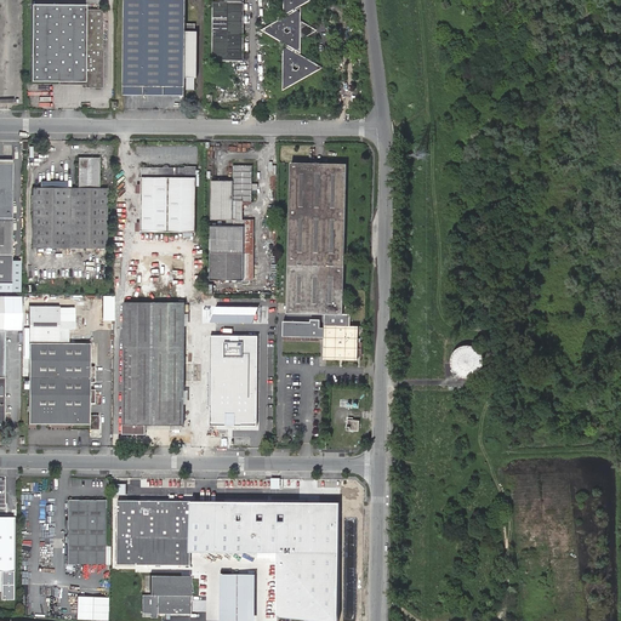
[(186,96),(186,90),(195,90),(195,78),(198,78),(198,32),(195,32),(195,24),(186,24),(186,0),(124,0),(124,86),(124,95),(125,96),(186,96)]
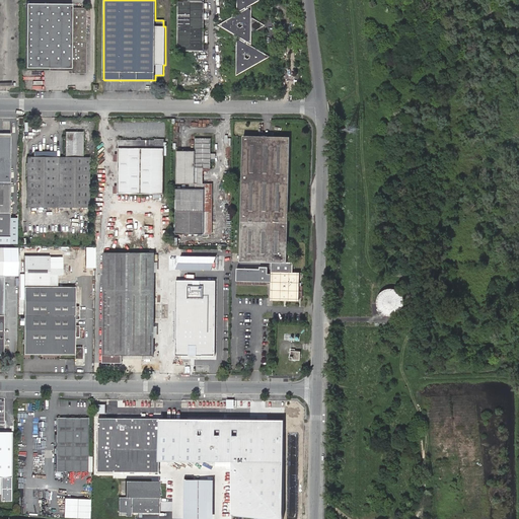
[(179,0),(179,2),(178,2),(178,51),(204,51),(204,23),(204,2),(202,2),(202,0),(179,0)]
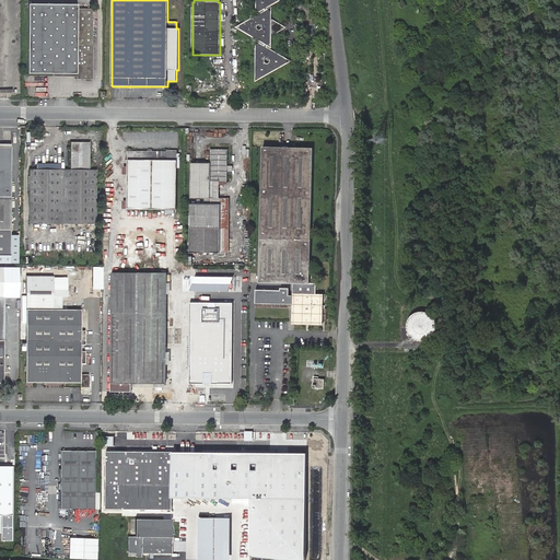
[(259,78),(286,63),(286,60),(267,49),(267,44),(270,43),(270,36),(279,31),(279,30),(280,30),(280,26),(279,26),(279,24),(270,20),(270,13),(267,11),(267,7),(279,0),(257,0),(257,9),(260,11),(265,8),(265,13),(242,25),(242,30),(265,43),(265,47),(260,45),(257,46),(257,76),(259,78)]
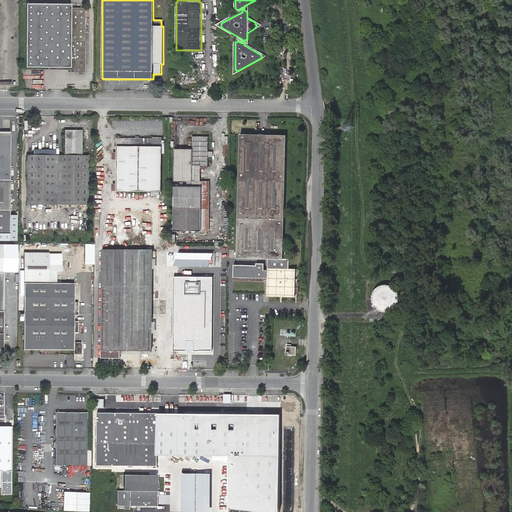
[(65,5),(39,4),(26,4),(26,67),(46,68),(70,68),(70,72),(85,73),(85,43),(84,43),(85,8),(71,8),(71,4),(65,5)]
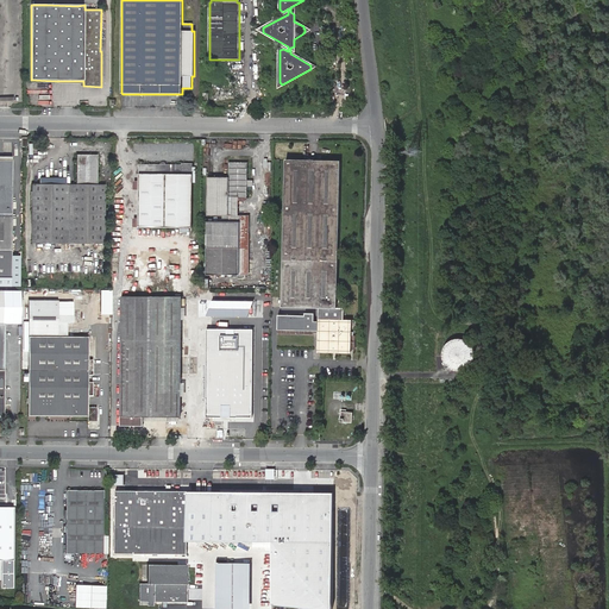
[(32,184),(32,243),(105,244),(105,186),(98,186),(98,180),(98,155),(76,155),(76,179),(76,184),(68,184),(66,184),(39,184),(32,184)]
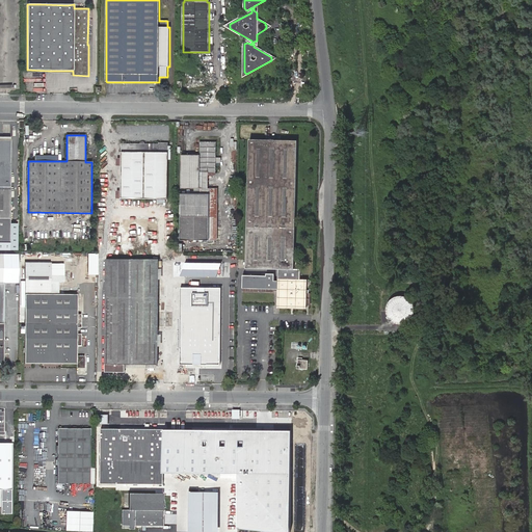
[(3,163),(10,163),(10,140),(1,140),(0,139),(0,243),(10,243),(10,218),(10,187),(3,187),(3,167),(3,163)]
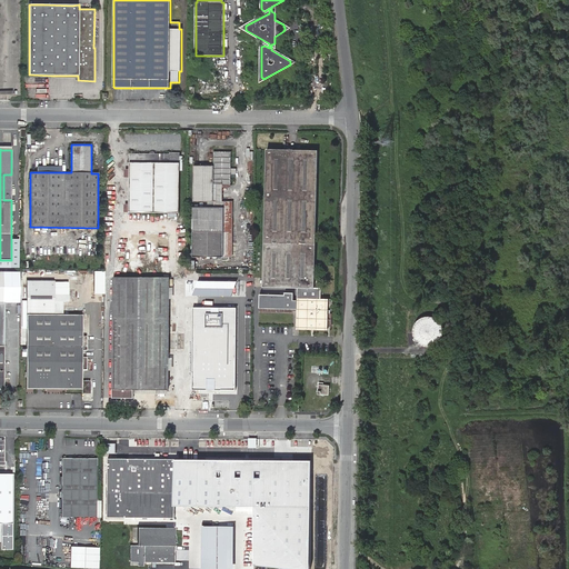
[(306,288),(309,288),(315,288),(318,151),(298,150),(287,150),(267,150),(263,287),(306,288)]
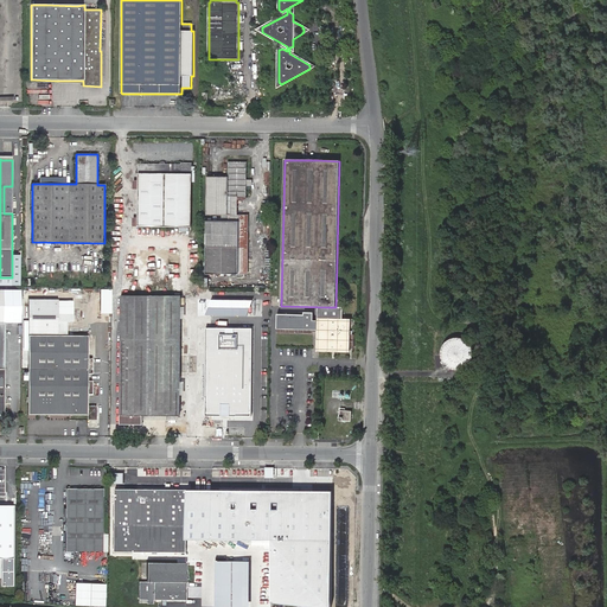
[(139,173),(138,227),(191,227),(192,174),(192,163),(181,163),(181,165),(139,164),(139,173)]
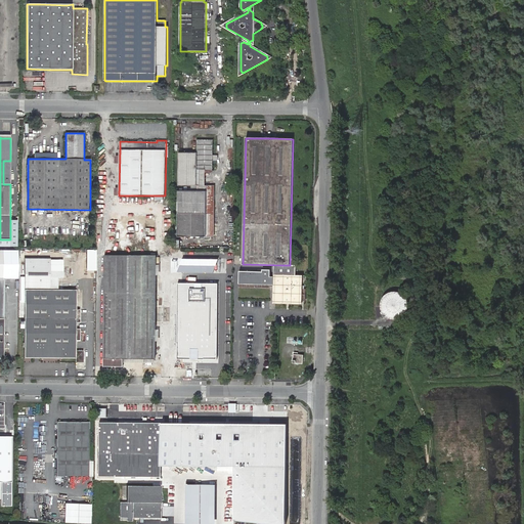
[(213,161),(213,156),(213,141),(198,141),(197,153),(193,153),(178,153),(178,185),(185,185),(191,185),(197,186),(197,170),(206,171),(213,171),(213,161)]
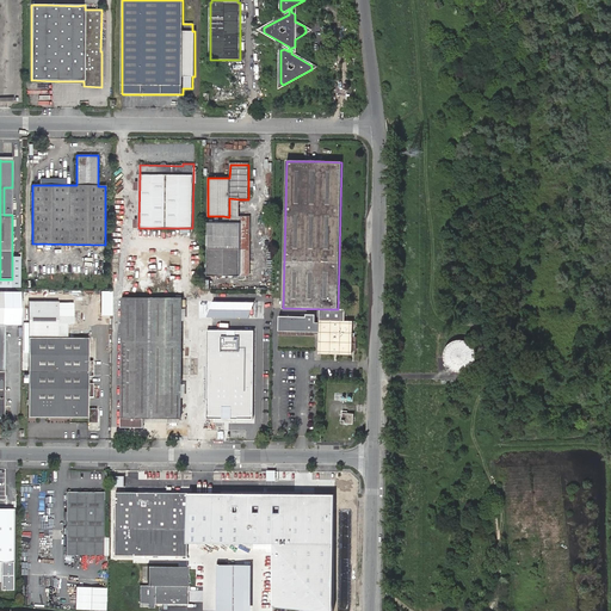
[(240,199),(229,198),(229,217),(223,216),(223,222),(240,223),(240,250),(247,250),(247,216),(239,216),(240,199)]
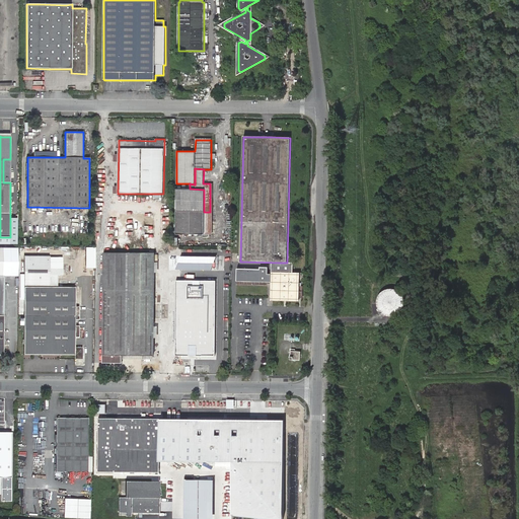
[(204,212),(204,234),(213,234),(213,183),(210,183),(210,212),(204,212)]
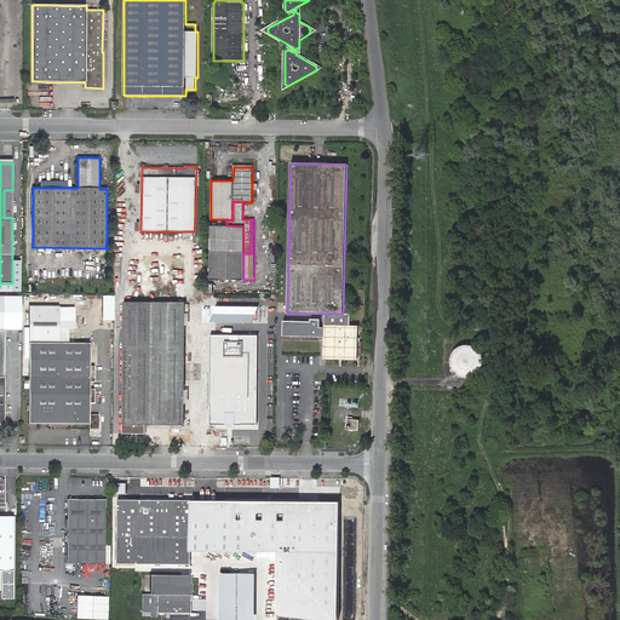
[(244,227),(227,225),(217,225),(211,225),(211,253),(211,280),(244,280),(244,253),(244,227)]
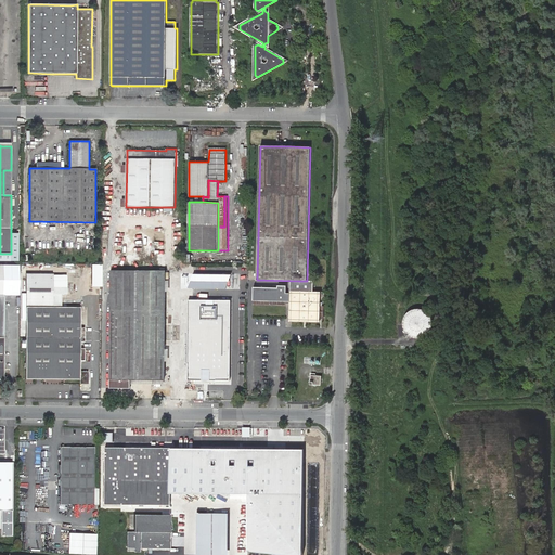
[(185,288),(194,289),(194,267),(185,267),(185,288)]
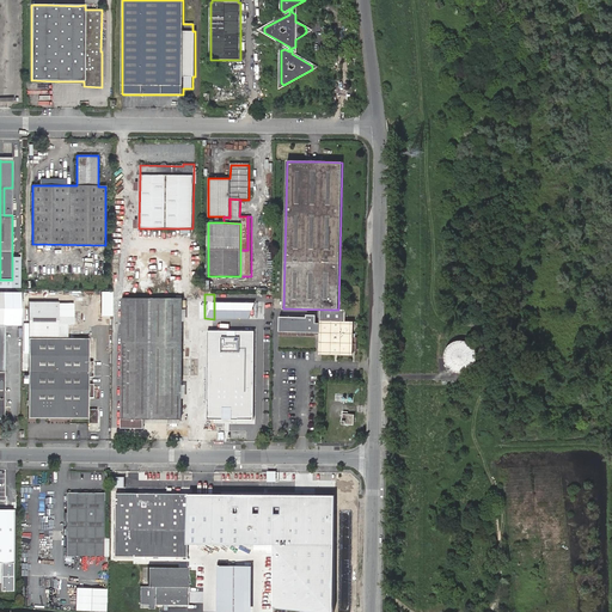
[(182,322),(182,308),(182,299),(122,298),(121,418),(121,428),(144,428),(144,423),(144,420),(182,420),(182,398),(182,385),(182,355),(182,342),(182,322)]
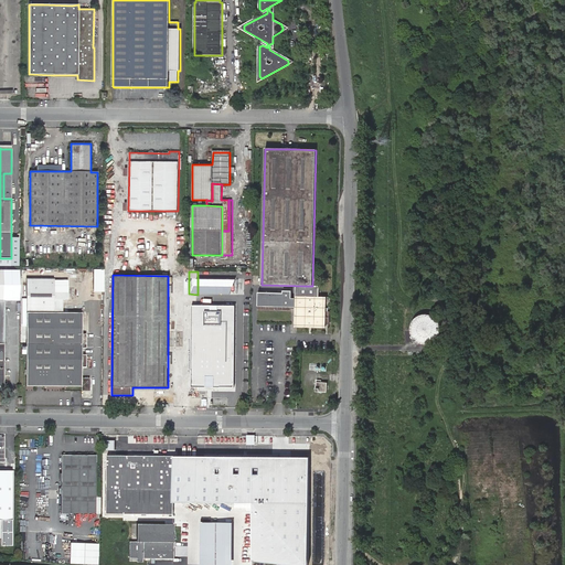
[(27,312),(25,385),(82,385),(82,391),(89,391),(91,379),(82,377),(82,375),(82,368),(86,368),(86,354),(82,354),(82,348),(86,348),(86,334),(82,334),(82,312),(54,312),(54,279),(27,279),(27,312)]
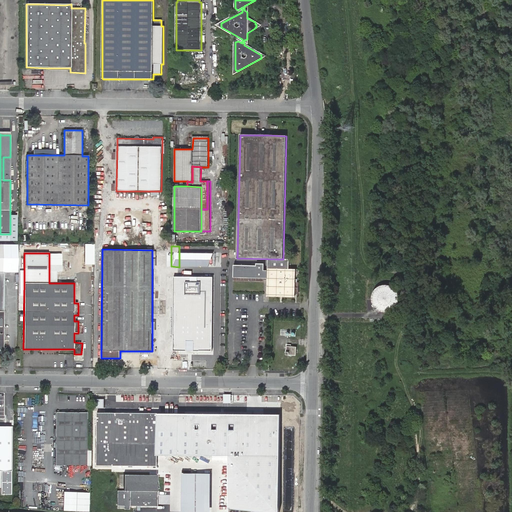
[(49,253),(49,283),(57,283),(57,271),(62,271),(62,254),(49,253)]
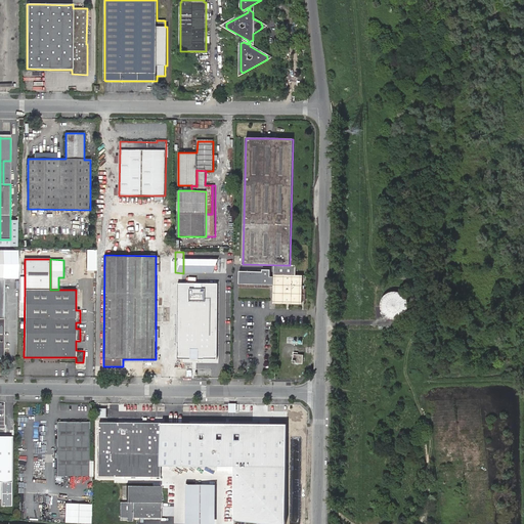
[(296,265),(290,265),(285,265),(274,265),(274,277),(270,277),(270,269),(262,269),(262,271),(239,271),(239,284),(275,285),(276,276),(296,277),(296,265)]
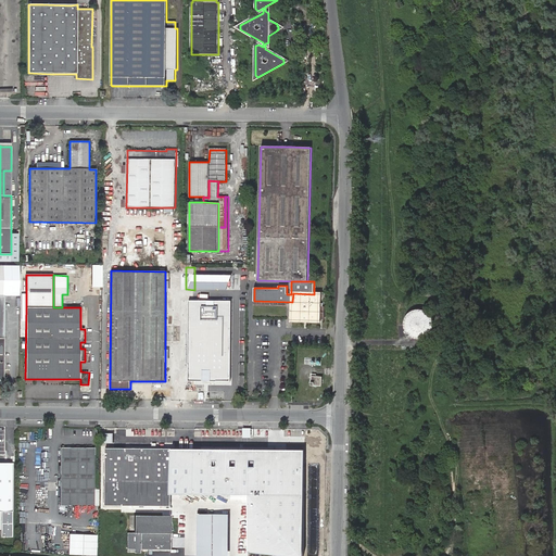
[(306,320),(310,320),(310,312),(318,312),(319,294),(314,294),(293,293),(292,320),(303,320),(306,320)]
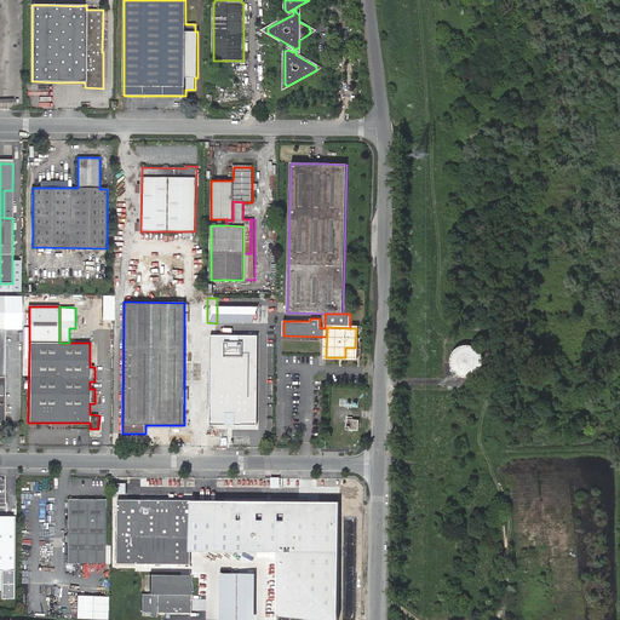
[(257,336),(210,334),(210,426),(257,426),(257,336)]
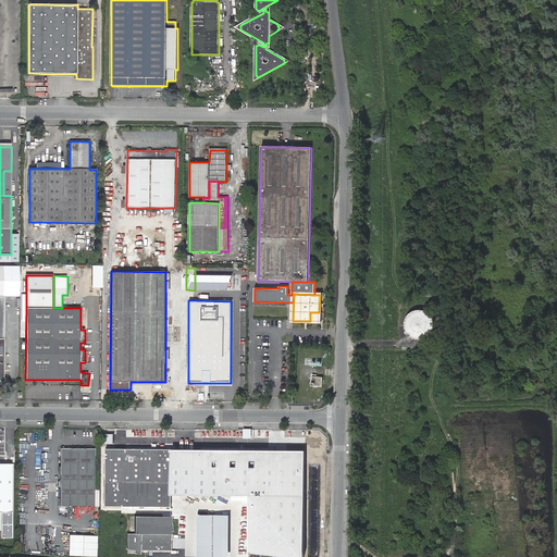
[(435,329),(435,324),(434,319),(432,314),(429,311),(423,310),(419,310),(413,311),(410,313),(407,318),(406,322),(406,327),(407,332),(410,336),(415,338),(420,339),(424,338),(429,336),(433,333),(435,329)]
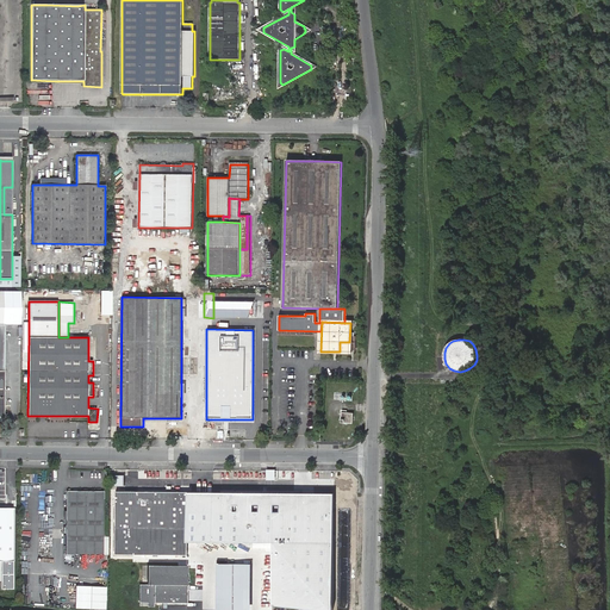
[(341,419),(341,423),(344,423),(353,423),(353,414),(342,412),(341,419)]
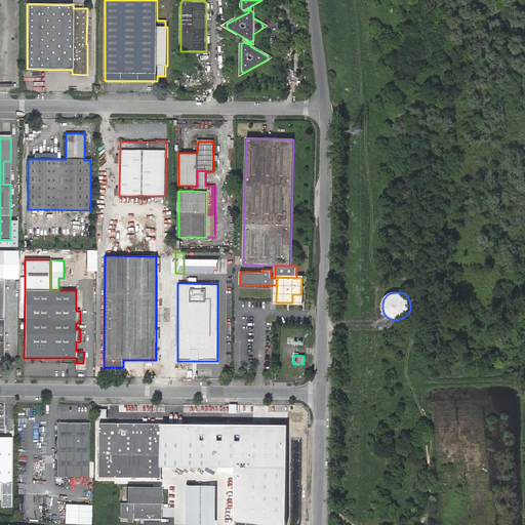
[(56,453),(57,477),(89,477),(89,423),(57,423),(56,453)]
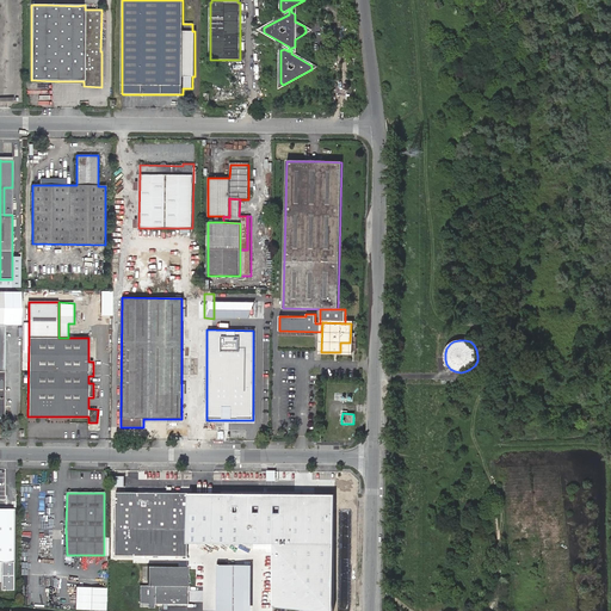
[(116,493),(115,556),(187,556),(187,543),(187,493),(116,493)]
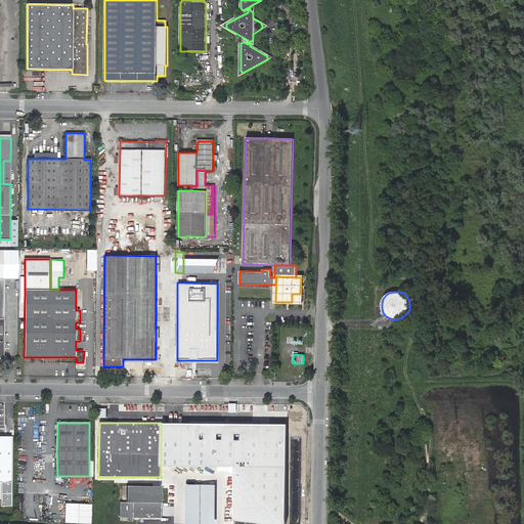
[(286,523),(286,425),(161,423),(161,466),(233,467),(234,521),(268,523),(286,523)]
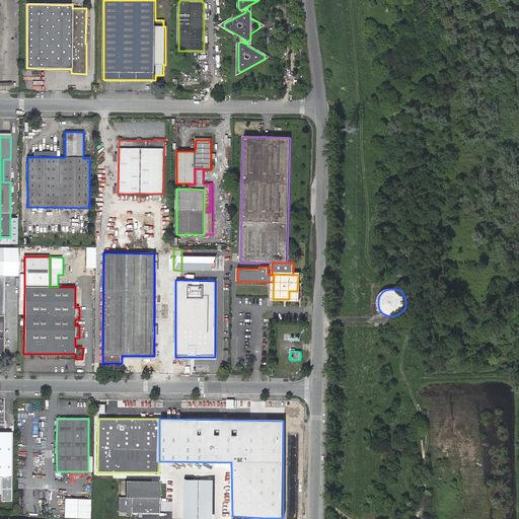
[(12,433),(0,432),(0,476),(1,477),(1,501),(11,501),(11,477),(12,433)]
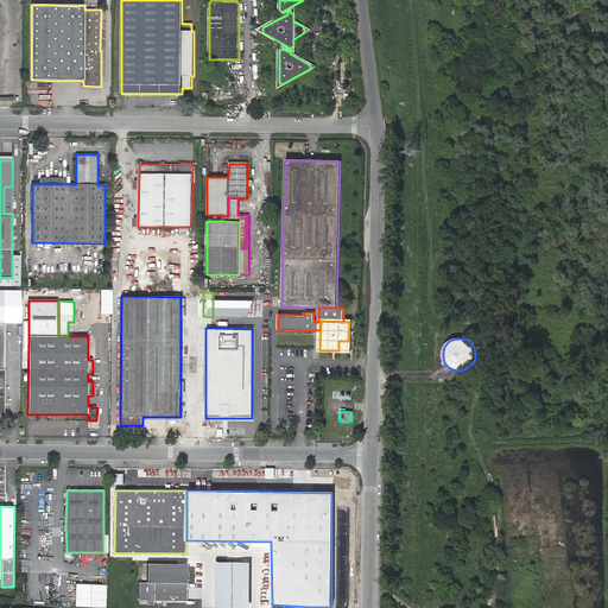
[(251,562),(216,562),(215,607),(248,607),(251,607),(251,562)]
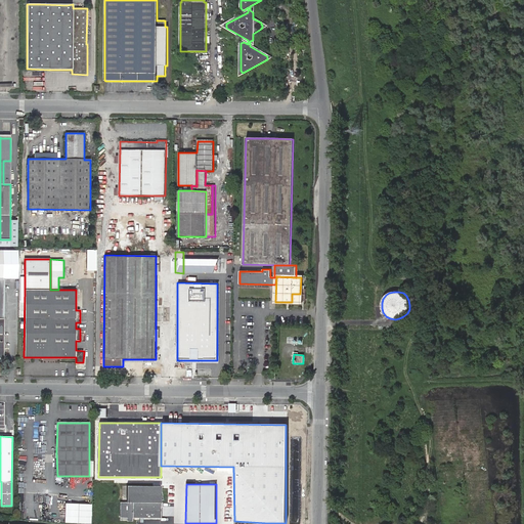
[(162,487),(127,487),(127,503),(120,503),(120,521),(133,521),(133,518),(161,518),(162,487)]
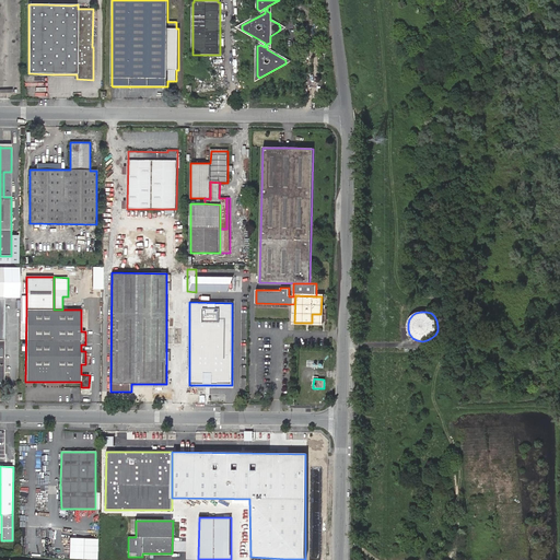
[(69,538),(68,559),(97,559),(97,538),(69,538)]
